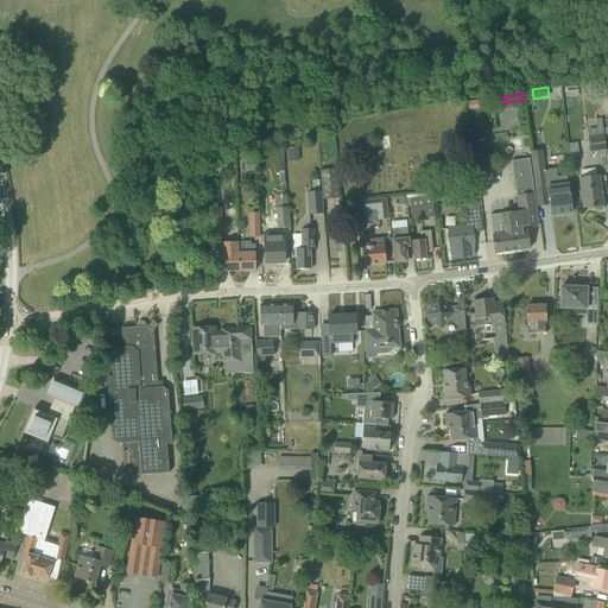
[(488,106),(487,99),(467,102),(468,109),(488,106)]
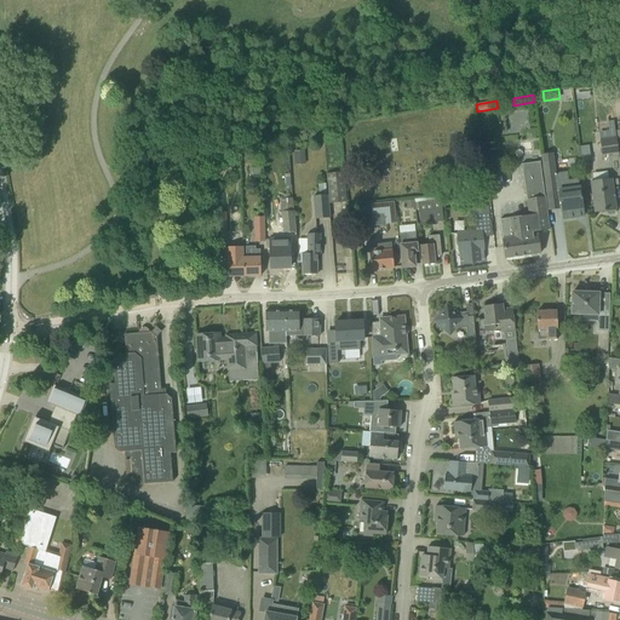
[(600,139),(602,156),(618,154),(616,137),(600,139)]
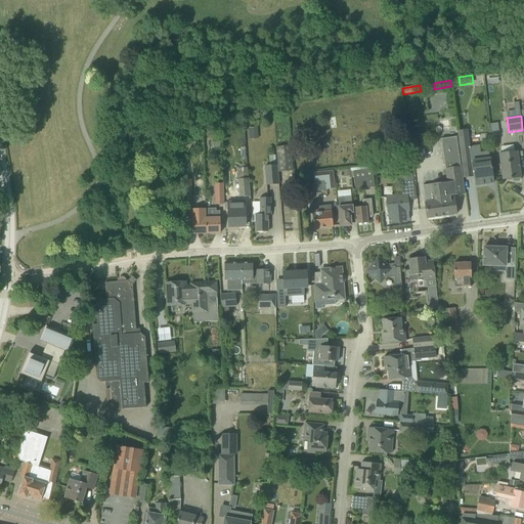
[(249,128),(250,140),(258,139),(256,128),(249,128)]
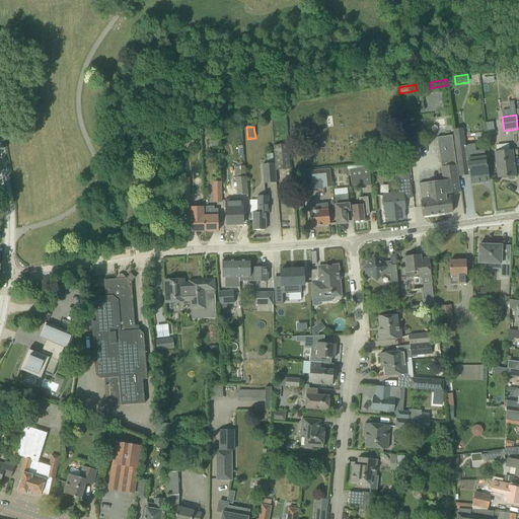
[(462,129),(454,131),(455,139),(455,140),(463,139),(462,129)]
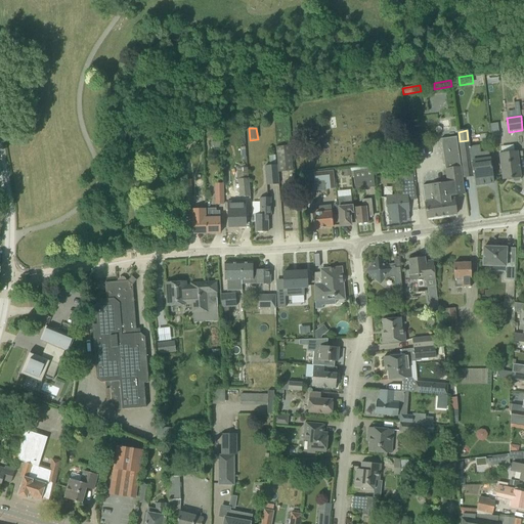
[(419,131),(408,133),(409,145),(420,144),(419,131)]
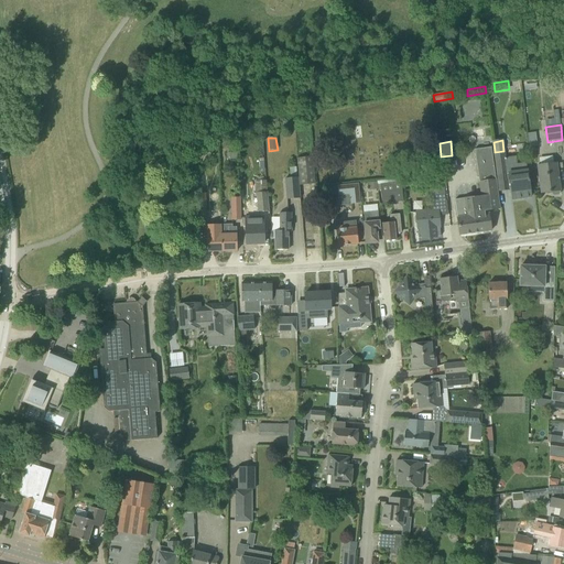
[(477,196),(455,199),(459,235),(491,230),(489,214),(488,214),(488,210),(500,208),(496,179),(491,148),(475,150),(481,196),(480,196),(477,196)]
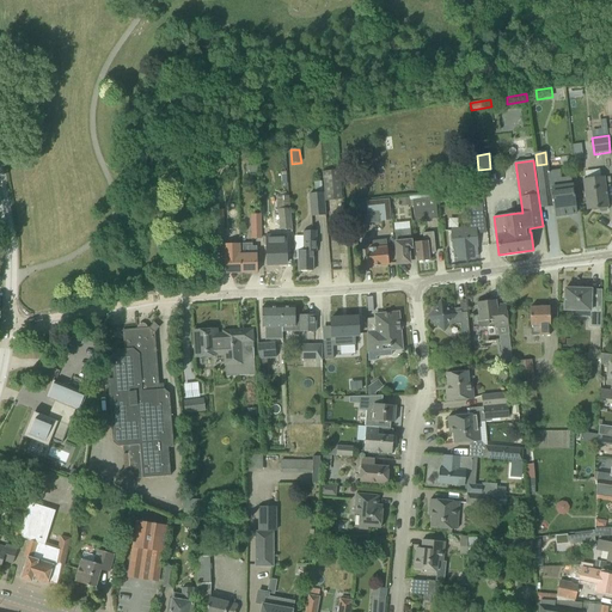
[(322,172),(324,193),(325,202),(342,200),(338,170),(322,172)]
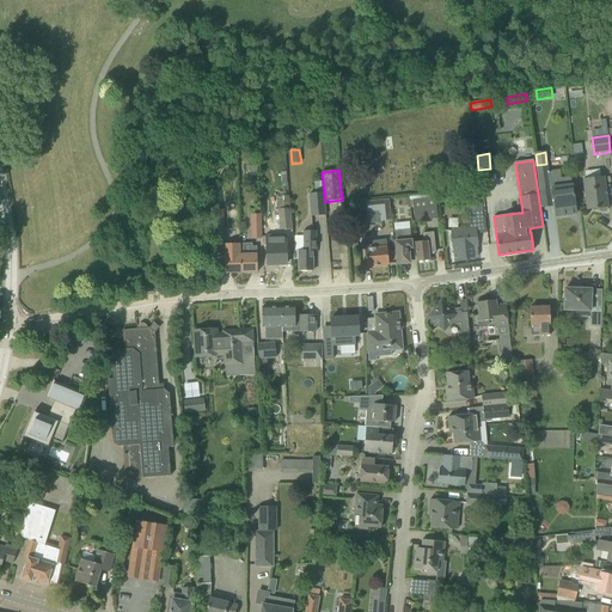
[(548,172),(538,173),(539,178),(540,190),(552,189),(556,216),(565,215),(569,215),(573,214),(576,214),(573,185),(571,185),(570,177),(561,178),(560,170),(548,172)]
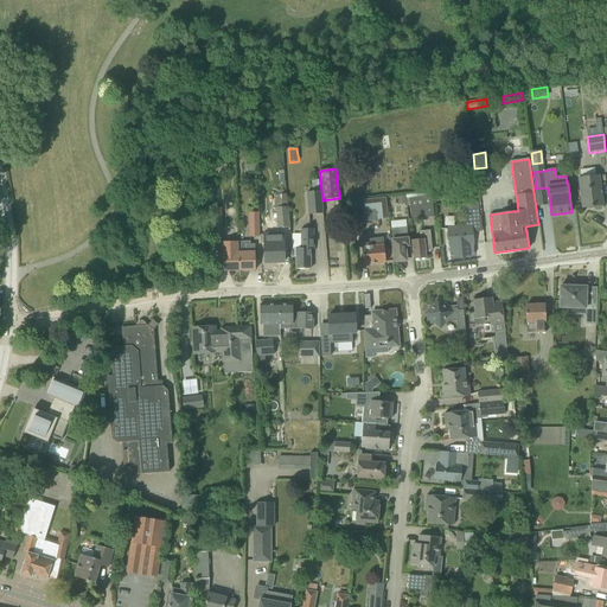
[(581,177),(577,178),(582,209),(594,206),(594,209),(595,211),(601,210),(602,208),(602,205),(604,205),(601,193),(599,174),(595,176),(594,168),(580,170),(581,177)]
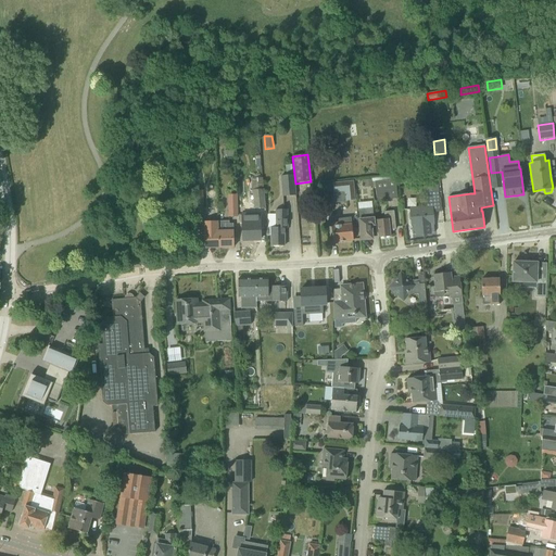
[(294,175),(293,175),(292,165),(285,165),(286,176),(280,176),(282,198),(295,197),(294,184),(295,184),(294,175)]
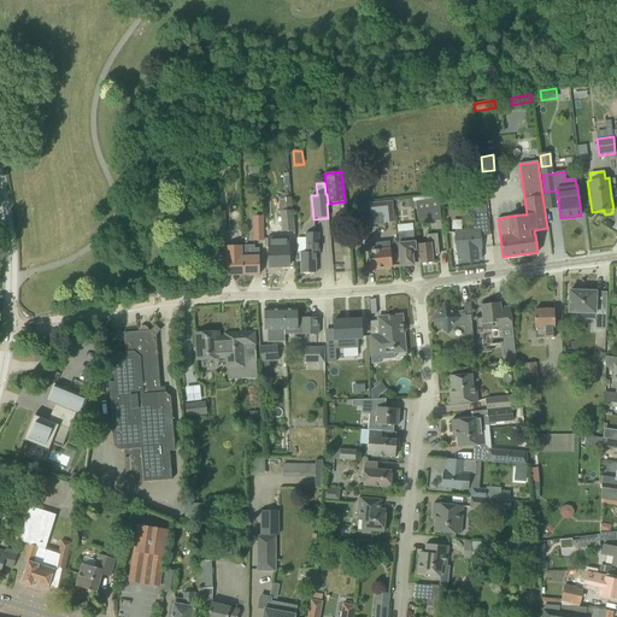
[(485,193),(470,194),(471,215),(476,213),(477,222),(487,221),(485,193)]
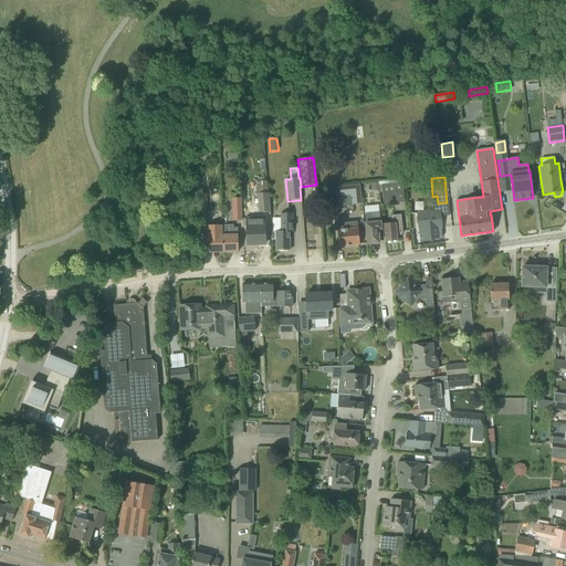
[(266,182),(254,182),(255,195),(257,195),(259,213),(269,212),(270,211),(266,182)]
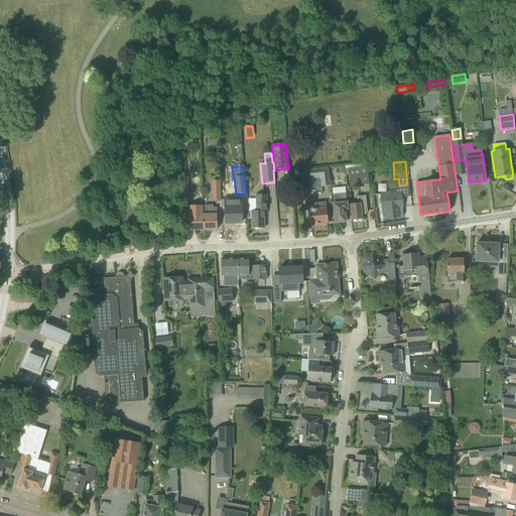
[(347,168),(350,186),(369,184),(366,166),(347,168)]
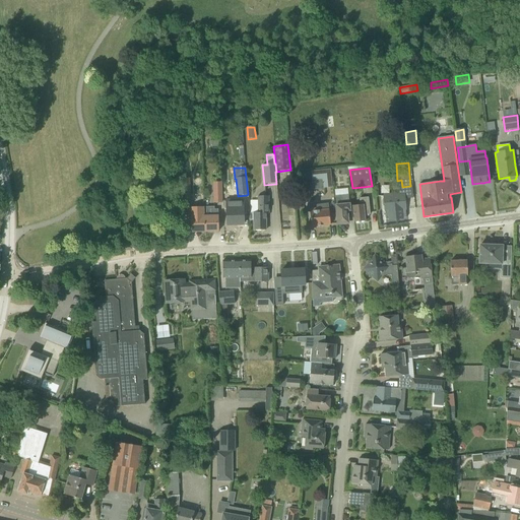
[(300,173),(301,180),(312,179),(312,183),(322,182),(323,189),(332,188),(330,170),(300,173)]
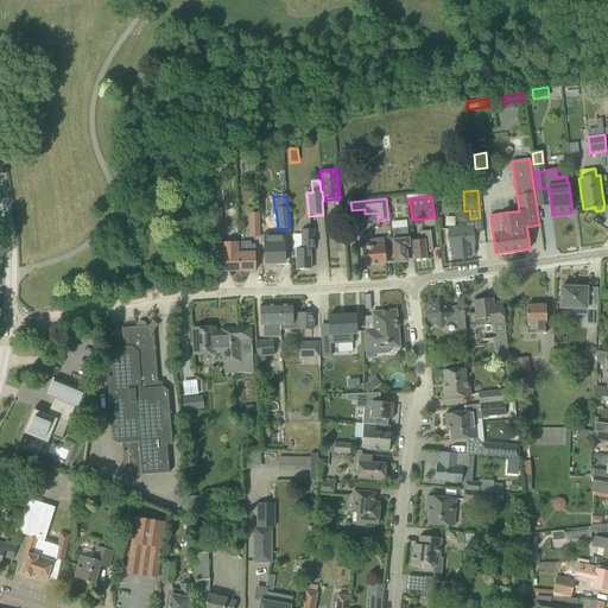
[(259,211),(248,211),(248,236),(259,235),(259,211)]
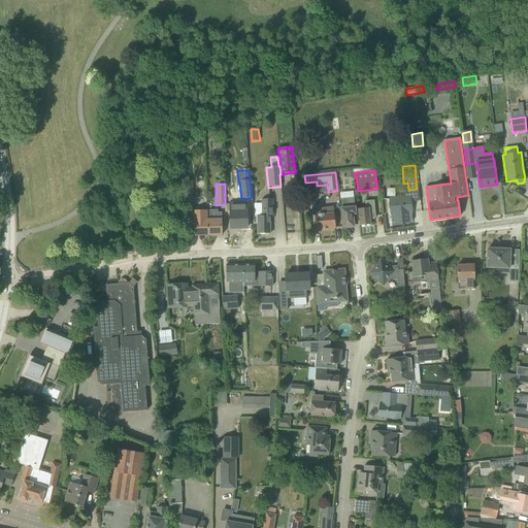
[(410,197),(389,199),(390,204),(391,223),(394,223),(409,222),(413,222),(410,202),(410,197)]
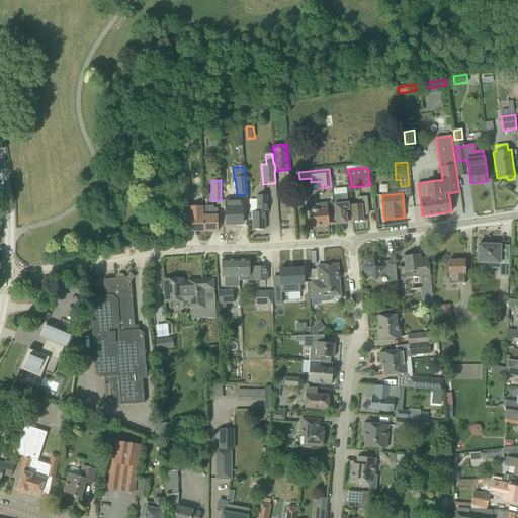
[(252,212),(248,212),(248,220),(252,220),(253,230),(265,230),(265,212),(268,212),(268,195),(256,195),(257,211),(252,212)]
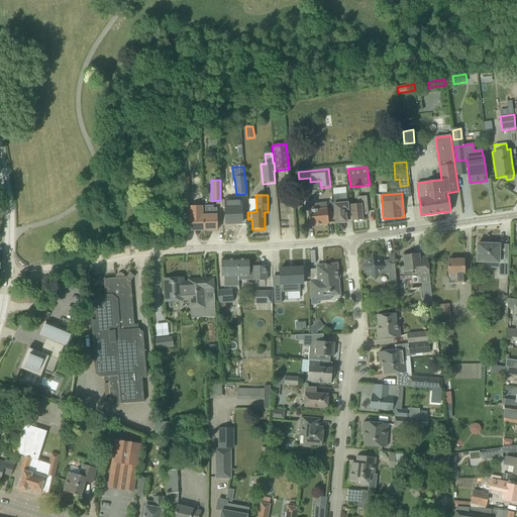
[(335,196),(333,196),(333,204),(335,223),(341,222),(346,222),(345,210),(347,210),(346,195),(341,195),(335,196)]
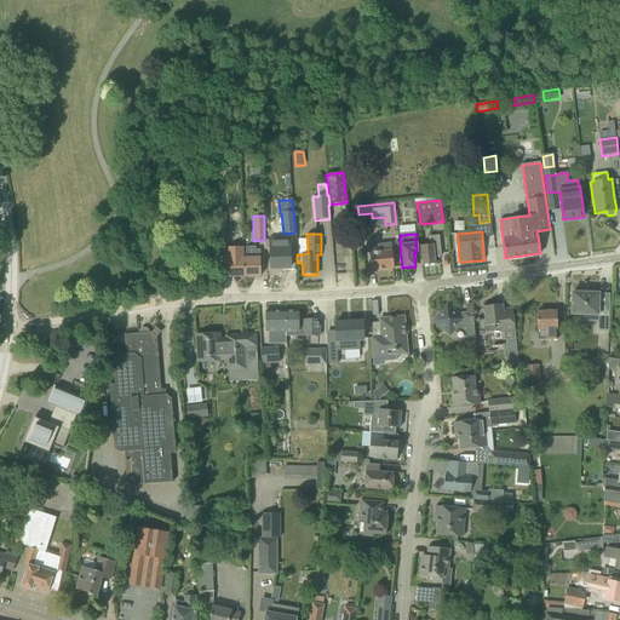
[(428,236),(429,245),(420,246),(422,265),(436,264),(435,257),(441,256),(438,235),(428,236)]
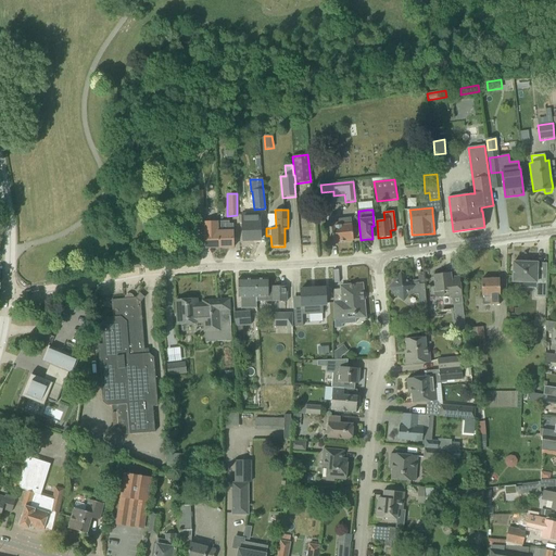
[(260,240),(258,214),(242,214),(242,229),(242,240),(260,240)]
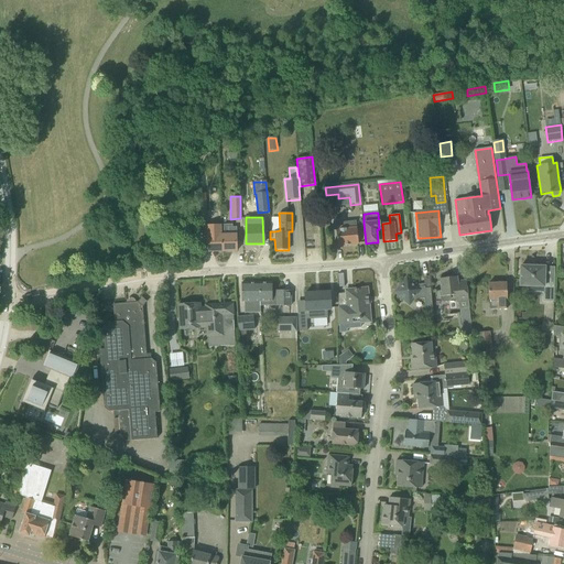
[(336,227),(337,246),(358,243),(356,220),(343,223),(343,226),(336,227)]
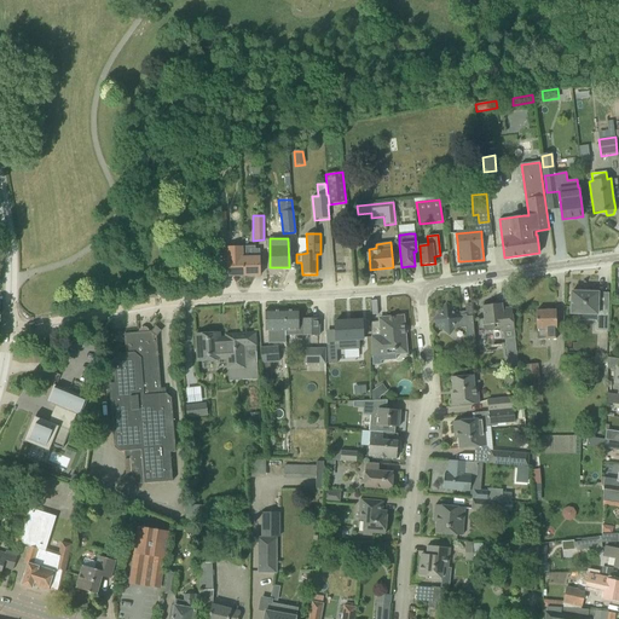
[(243,247),(223,247),(223,259),(226,259),(226,265),(226,277),(243,276),(244,276),(243,256),(243,247)]
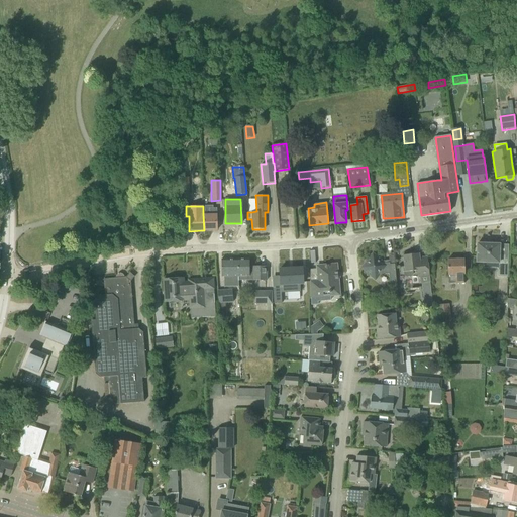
[(209,214),(203,214),(204,230),(217,230),(217,208),(209,208),(209,214)]
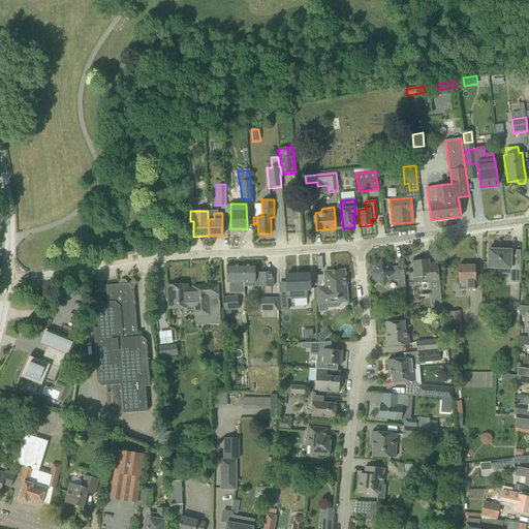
[(494,269),(493,274),(508,275),(508,283),(519,283),(520,265),(517,265),(517,260),(510,260),(510,250),(488,249),(488,269),(494,269)]
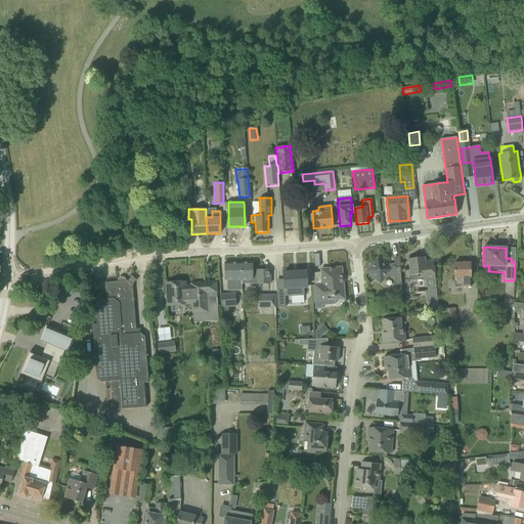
[(424,281),(425,281),(426,288),(436,287),(433,261),(425,262),(425,257),(408,259),(409,272),(408,272),(409,278),(411,280),(417,280),(419,277),(418,275),(420,274),(421,276),(423,276),(424,281)]
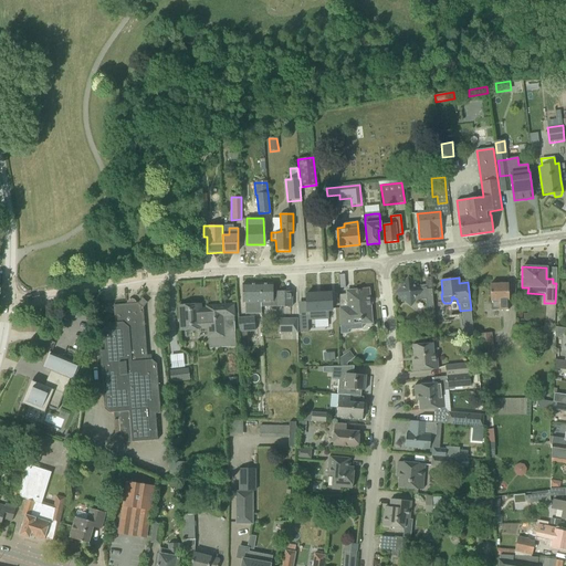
[(399,284),(400,290),(397,293),(400,296),(401,302),(406,302),(410,305),(415,301),(426,300),(428,317),(435,316),(432,300),(432,289),(427,290),(427,287),(418,289),(417,282),(412,283),(408,279),(405,283),(399,284)]
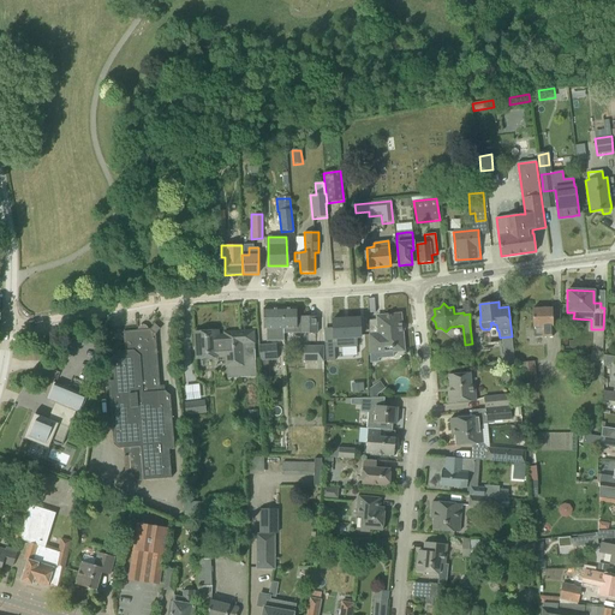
[(263,309),(263,329),(266,329),(266,341),(284,341),(284,334),(300,333),(299,334),(317,334),(317,317),(297,317),(297,309),(263,309)]
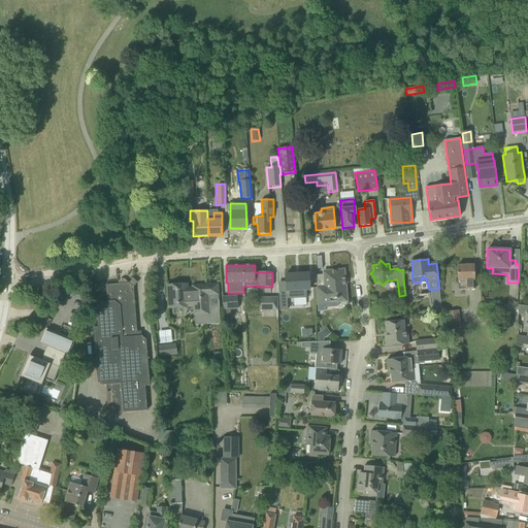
[(465,289),(465,290),(474,290),(474,265),(457,265),(457,282),(458,282),(458,289),(465,289)]
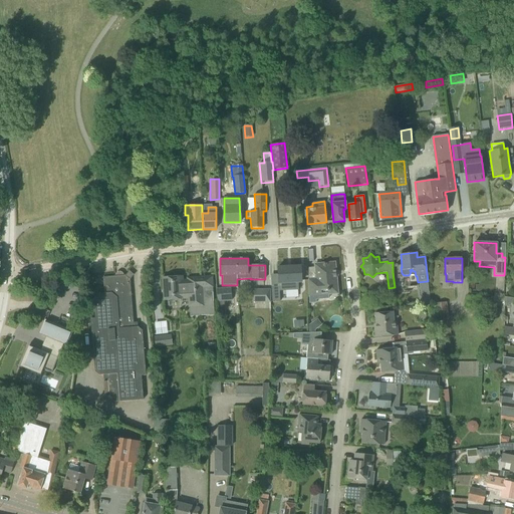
[(335,271),(334,263),(314,265),(315,267),(308,268),(309,280),(311,296),(312,300),(328,299),(327,294),(337,293),(335,272),(337,272),(336,271),(335,271)]
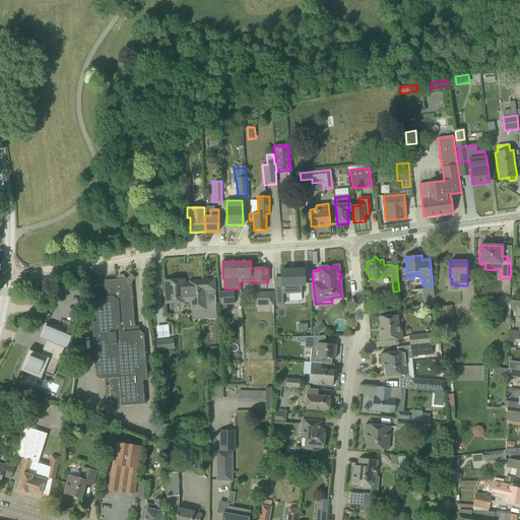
[(282,288),(274,289),(275,306),(283,305),(282,294),(289,294),(301,293),(301,285),(305,285),(304,269),(295,269),(291,270),(281,270),(282,288)]
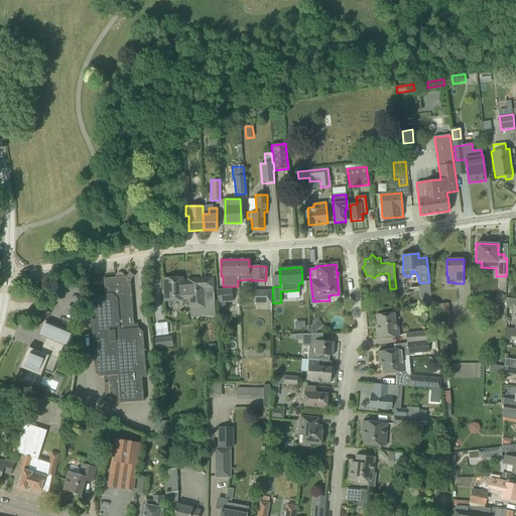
[(91,319),(91,330),(92,371),(99,377),(103,376),(104,381),(108,380),(109,395),(114,399),(114,403),(143,401),(141,377),(145,377),(142,332),(138,329),(134,329),(130,280),(134,276),(129,272),(126,276),(103,278),(105,294),(98,295),(94,299),(95,319),(91,319)]
